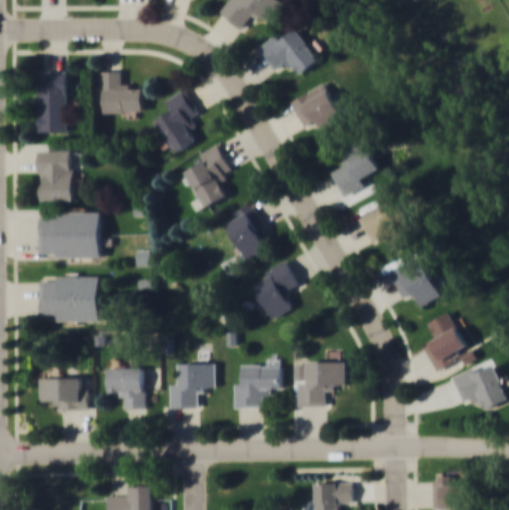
[(241,30),(254,14),(266,24),(284,2),(281,0),(226,0),(218,11),(241,30)]
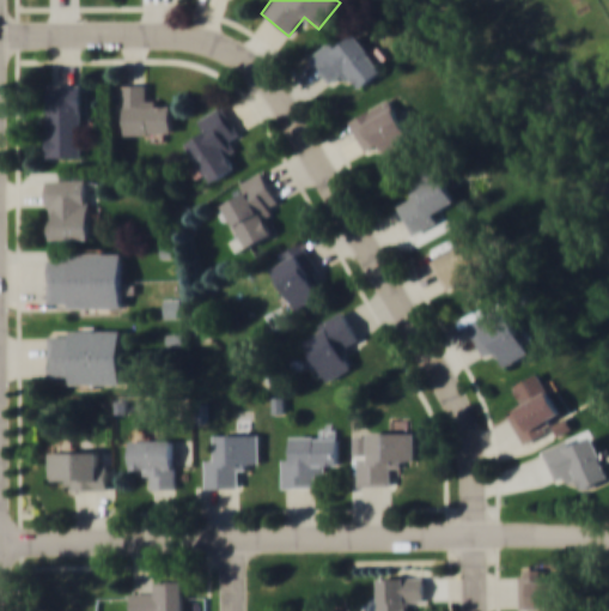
[(381,72),(353,36),(334,50),(328,42),(305,59),(324,83),(336,73),(352,94),(381,72)]
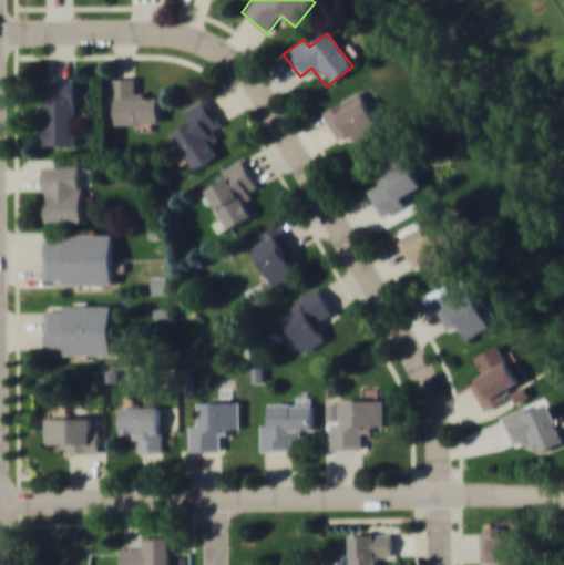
[(109,125),(156,125),(156,100),(144,100),(144,90),(132,90),(132,78),(109,78),(109,125)]
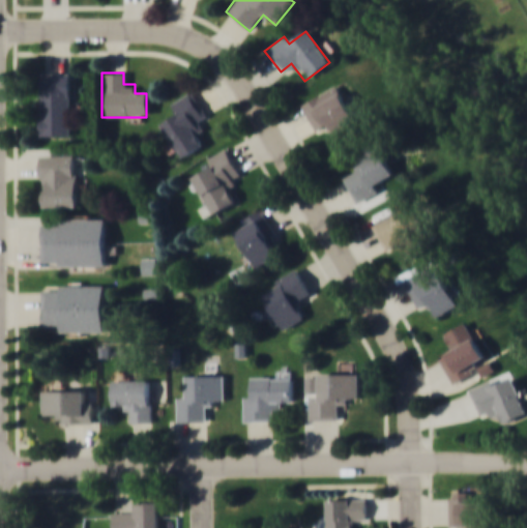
[(68,74),(38,74),(38,138),(68,138),(68,74)]
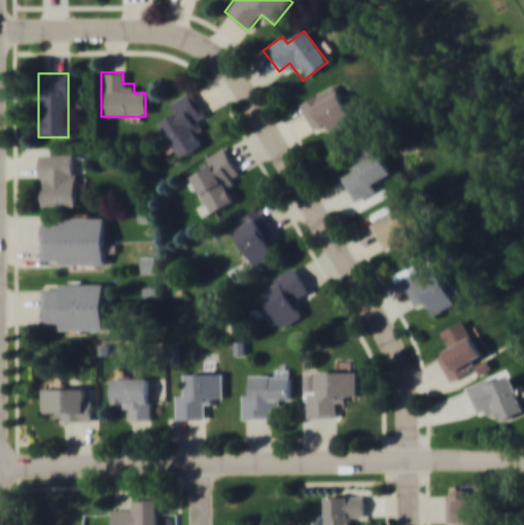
[(312,135),(325,129),(332,141),(358,127),(349,109),(346,110),(334,85),(297,104),(312,135)]
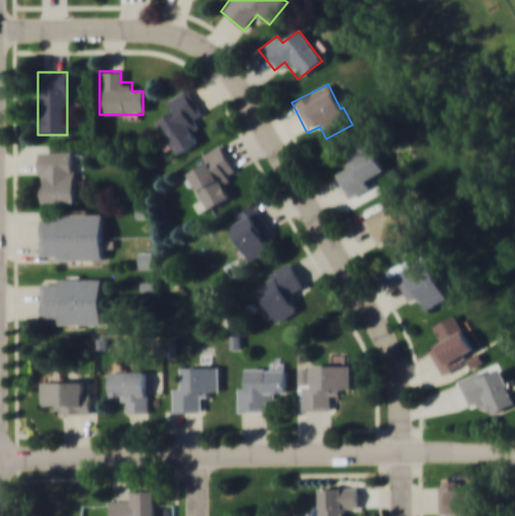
[(199,114),(185,90),(165,102),(170,112),(156,120),(165,138),(159,142),(164,151),(173,146),(177,154),(197,143),(191,134),(197,130),(191,119),(199,114)]
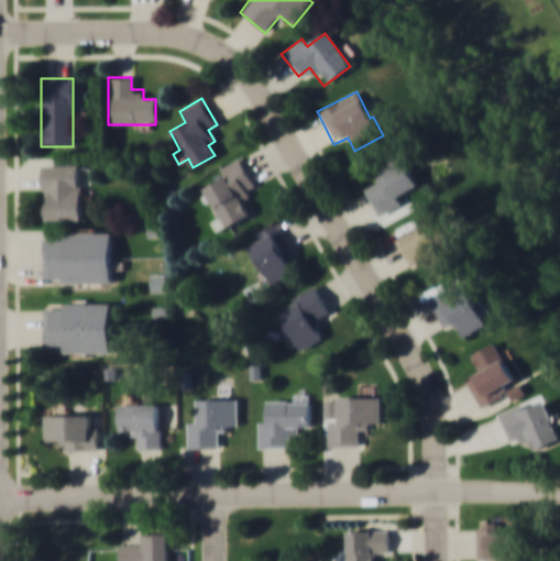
[(375,217),(399,206),(394,195),(415,185),(399,153),(374,164),(381,177),(361,187),(375,217)]
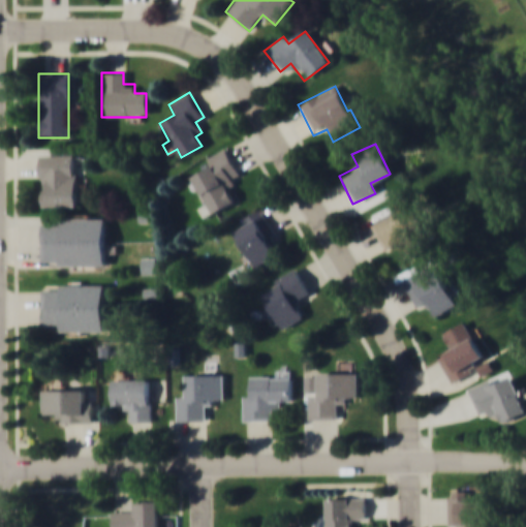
[(233,205),(227,193),(234,190),(228,179),(236,175),(224,149),(197,161),(203,174),(192,178),(205,205),(197,208),(203,218),(233,205)]
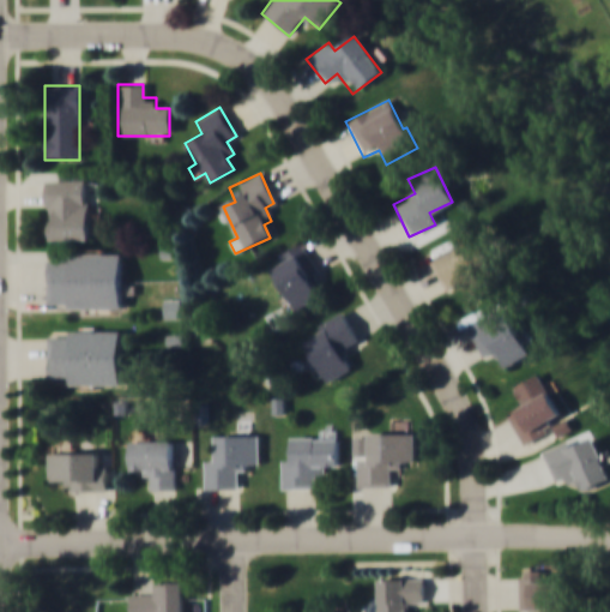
[(44,241),(88,241),(88,180),(44,180),(44,241)]
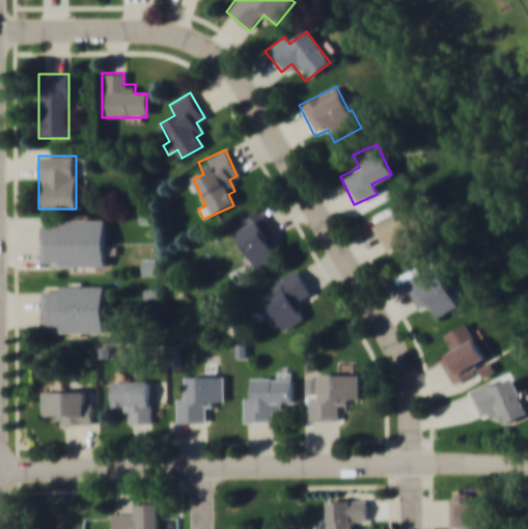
[(395,241),(405,260),(429,249),(411,209),(374,226),(384,247),(395,241)]
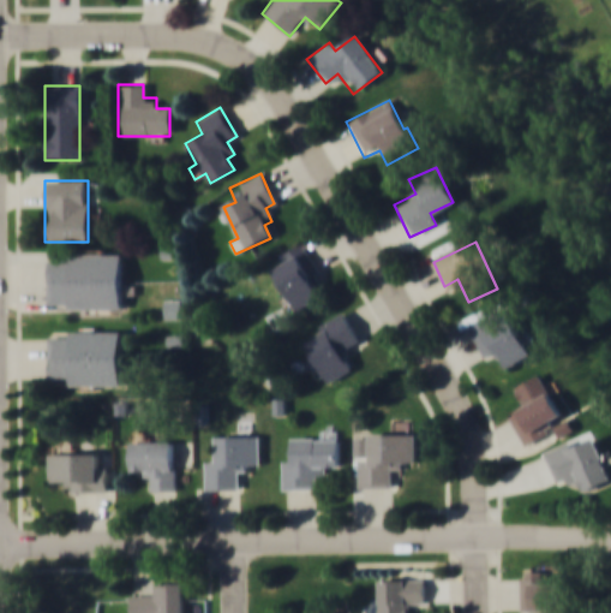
[(294,313),(318,299),(311,285),(321,280),(301,243),(265,261),(286,299),(287,298),(294,313)]
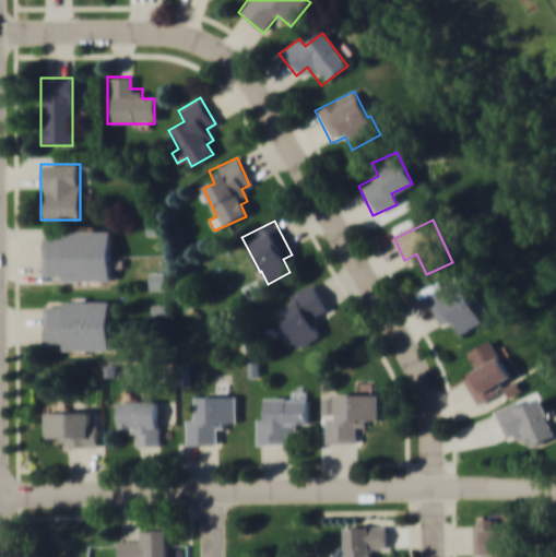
[(109,282),(108,233),(39,233),(40,282),(109,282)]
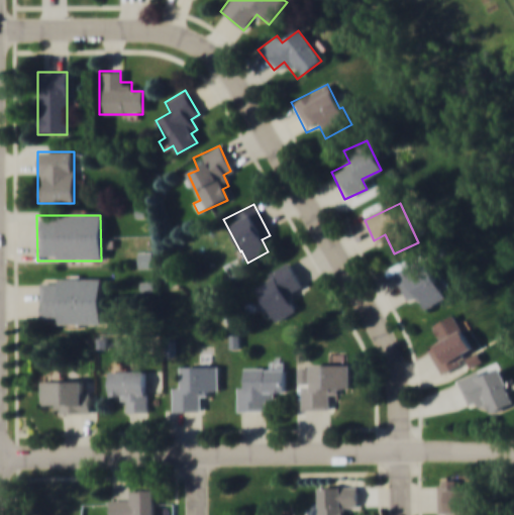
[(445,299),(424,256),(390,275),(406,305),(417,299),(423,310),(445,299)]
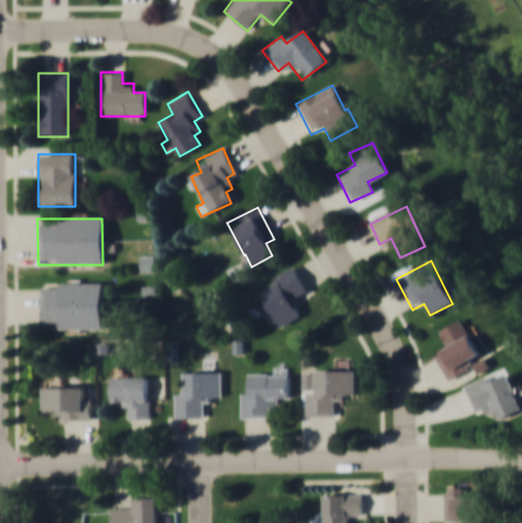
[(261,284),(266,293),(259,296),(277,328),(298,316),(292,306),(309,296),(292,267),(261,284)]
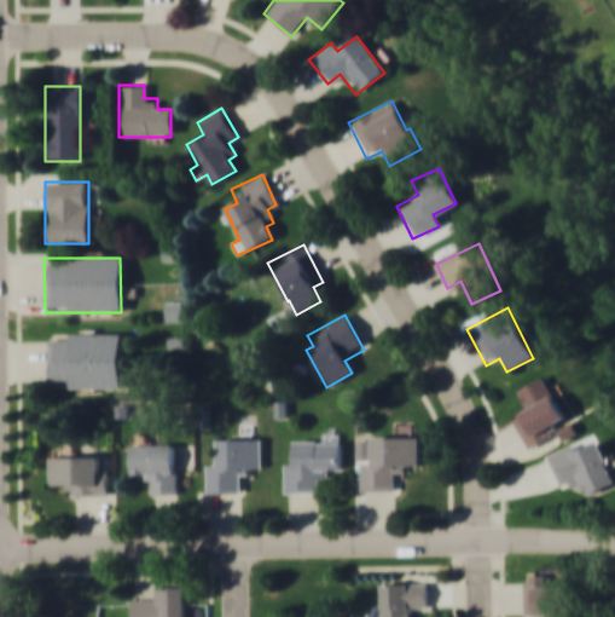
[(120,390),(120,333),(46,333),(46,390),(120,390)]
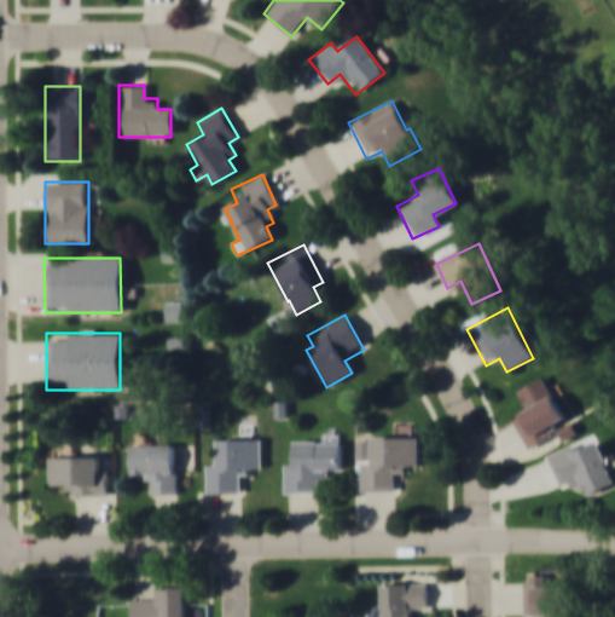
[(510,419),(524,448),(567,426),(541,376),(515,390),(526,410),(510,419)]
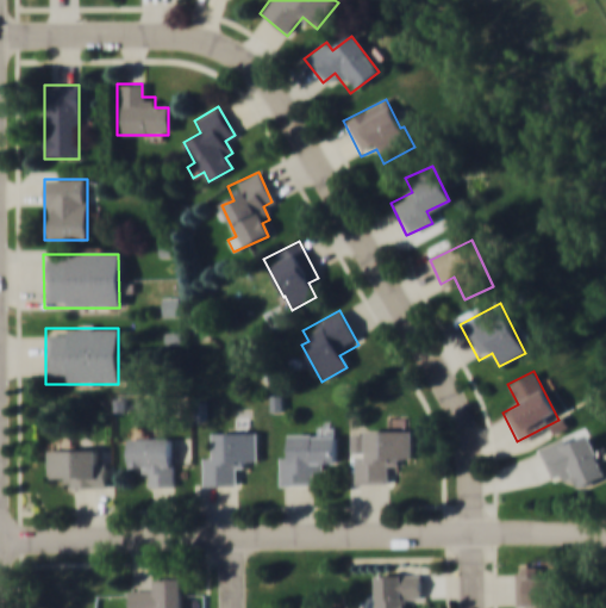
[(345,484),(383,484),(383,471),(397,471),(397,457),(410,457),(410,430),(364,430),(364,457),(347,457),(345,484)]
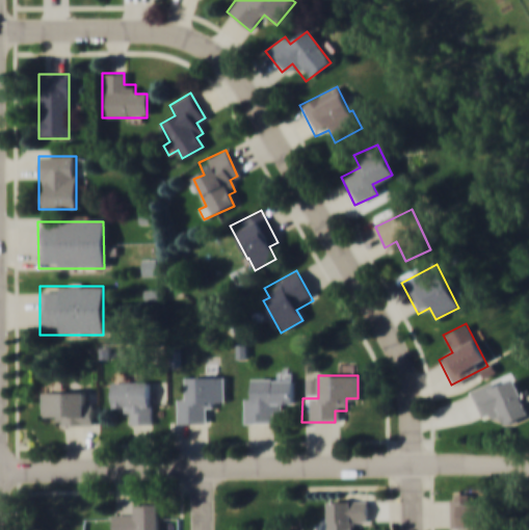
[(176,424),(210,424),(210,402),(223,402),(222,376),(186,376),(187,399),(176,400),(176,424)]
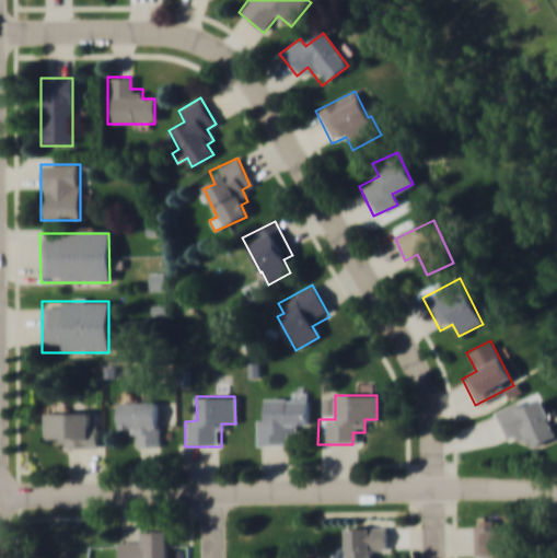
[(494,411),(507,445),(524,438),(530,450),(556,439),(540,398),(529,404),(526,398),(494,411)]
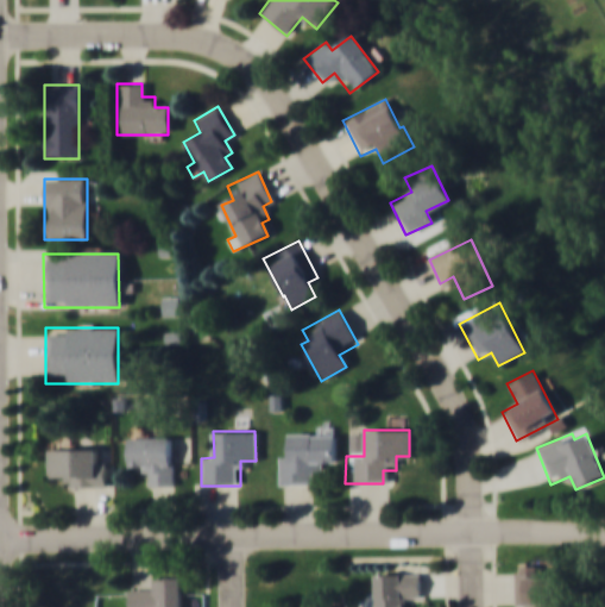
[(276,486),(309,486),(309,473),(321,473),(321,460),(333,460),(333,435),(288,435),(289,455),(276,456),(276,486)]
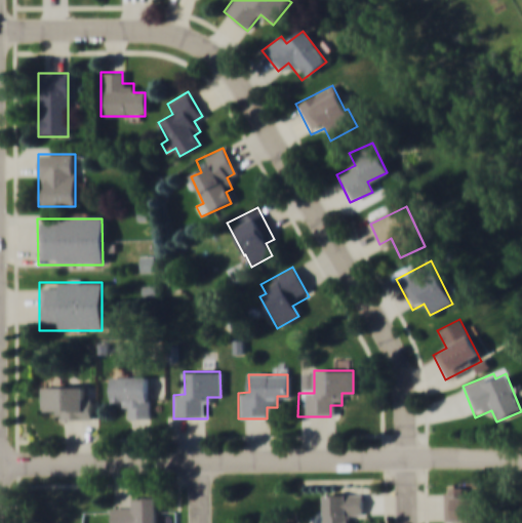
[(109,377),(109,407),(121,407),(121,419),(147,419),(146,376),(109,377)]
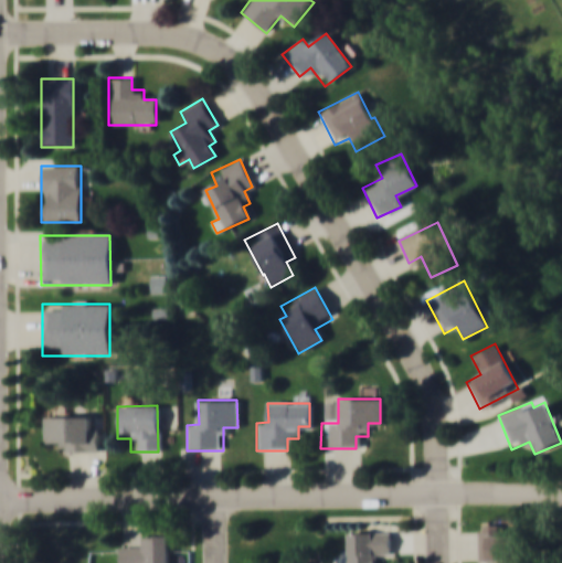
[(95,428),(84,428),(84,416),(42,416),(42,441),(54,441),(54,452),(95,452),(95,428)]
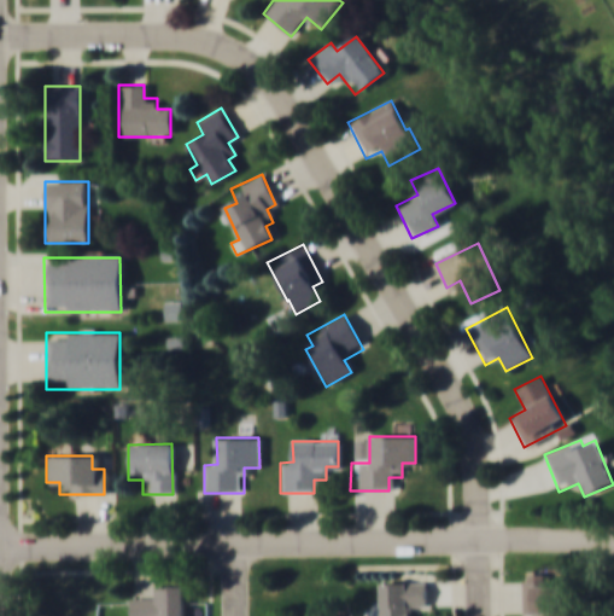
[(376,581),(376,615),(413,615),(413,611),(425,611),(425,581),(376,581)]
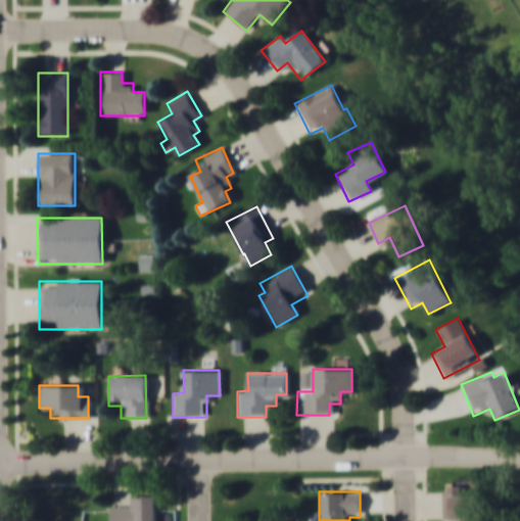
[(478,520),(478,491),(441,492),(441,519),(453,519),(453,520),(478,520)]
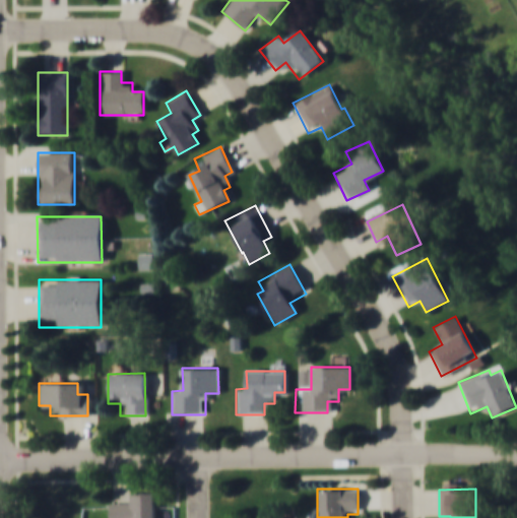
[(153,517),(153,493),(130,493),(130,504),(108,504),(108,517),(153,517)]
